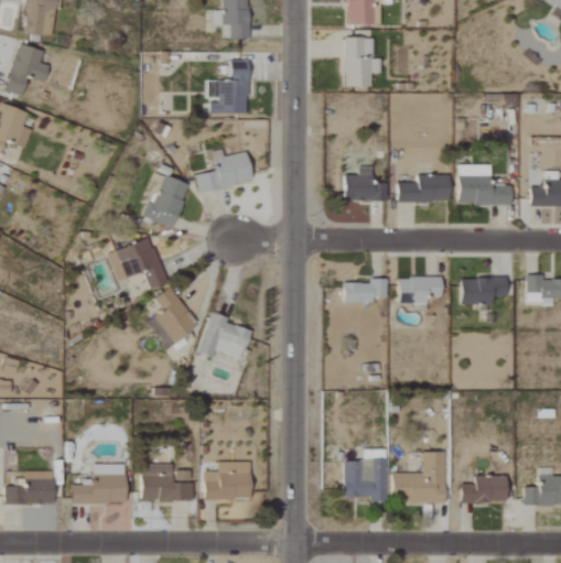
[(27,0),(24,34),(53,36),(56,0),(27,0)]
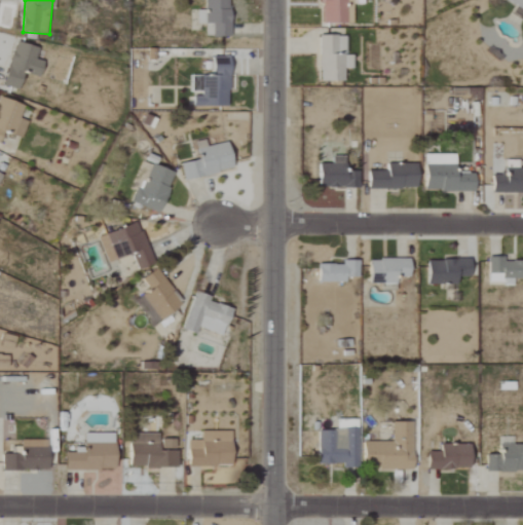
[(232,37),(233,0),(208,0),(208,10),(200,10),(200,23),(209,24),(208,36),(232,37)]
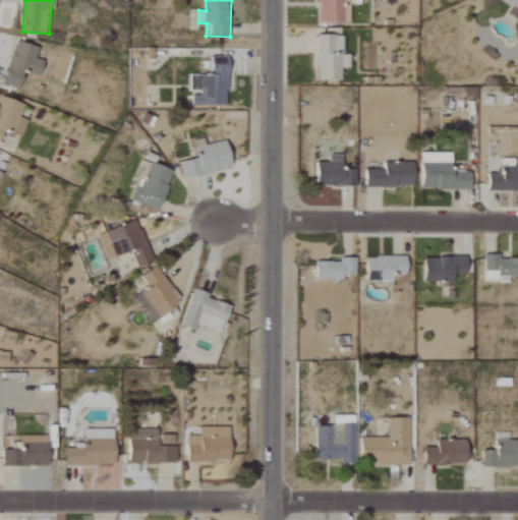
[(347,23),(347,0),(322,0),(323,23),(347,23)]
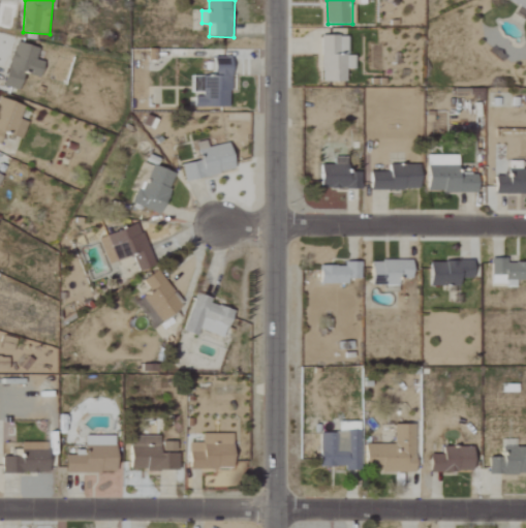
[(351,55),(351,36),(326,35),(325,82),(350,82),(350,68),(359,69),(359,56),(351,55)]
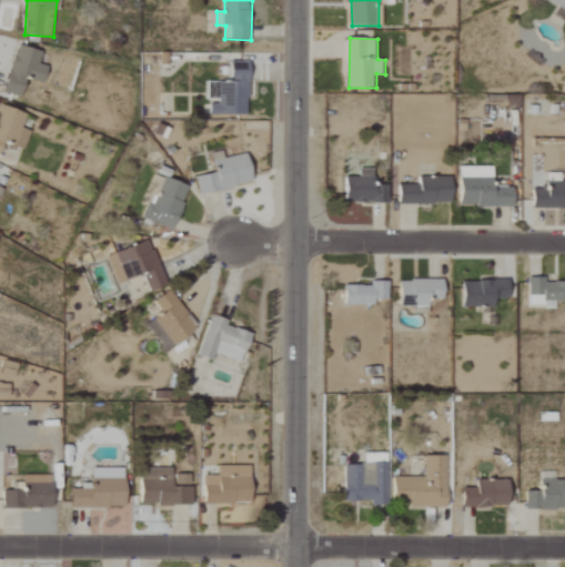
[(44,52),(20,44),(7,92),(24,97),(30,78),(47,83),(51,67),(41,63),(44,52)]
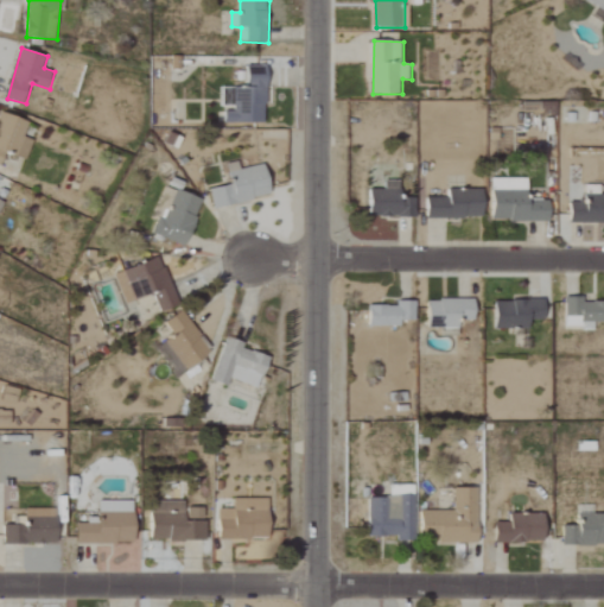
[(228,122),(268,124),(269,65),(249,65),(249,87),(227,87),(226,108),(228,108),(228,122)]
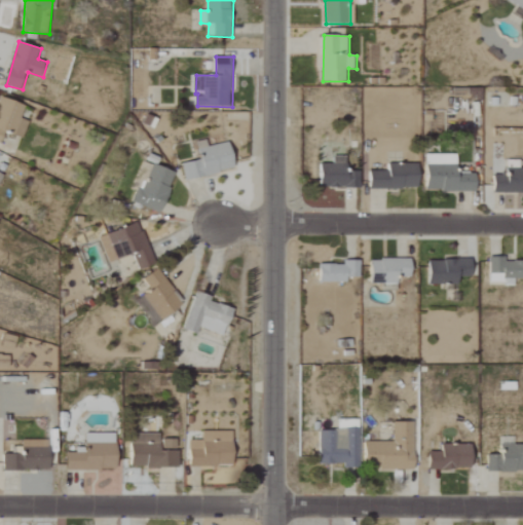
[(27,106),(1,97),(0,99),(0,142),(2,143),(6,130),(25,137),(31,121),(23,118),(27,106)]
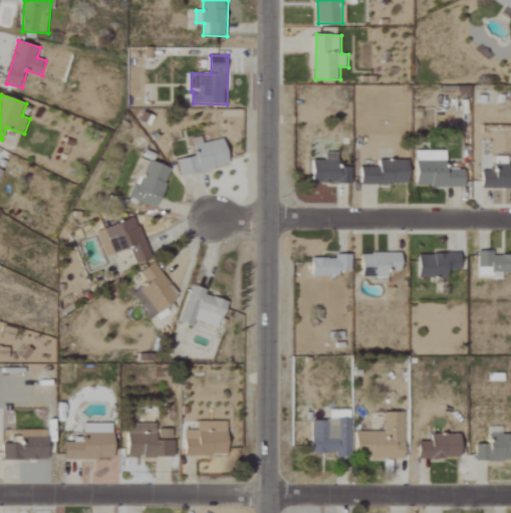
[(226,139),(205,144),(203,137),(194,139),(198,156),(180,160),(184,176),(232,166),(226,139)]
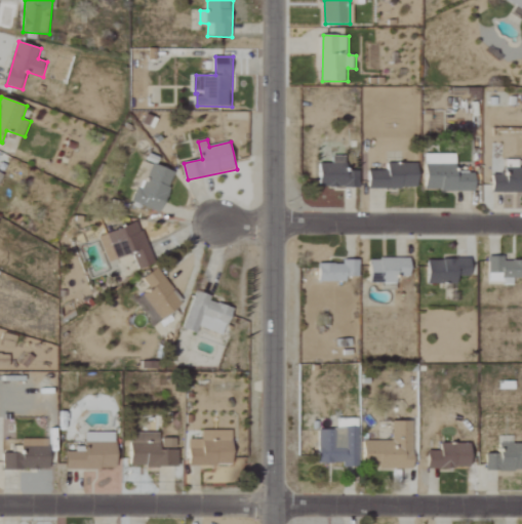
[(427,190),(477,191),(477,173),(457,173),(457,155),(428,154),(427,190)]
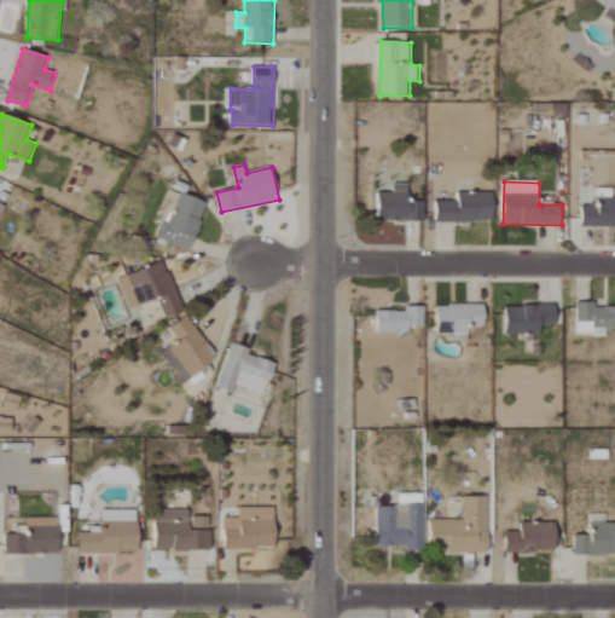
[(425,220),(425,202),(411,202),(411,184),(394,184),(395,192),(379,192),(379,221),(425,220)]
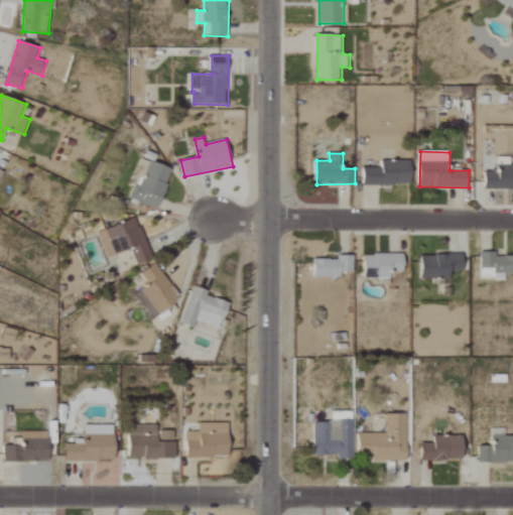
[(412,184),(412,160),(382,161),(382,167),(365,168),(365,185),(412,184)]
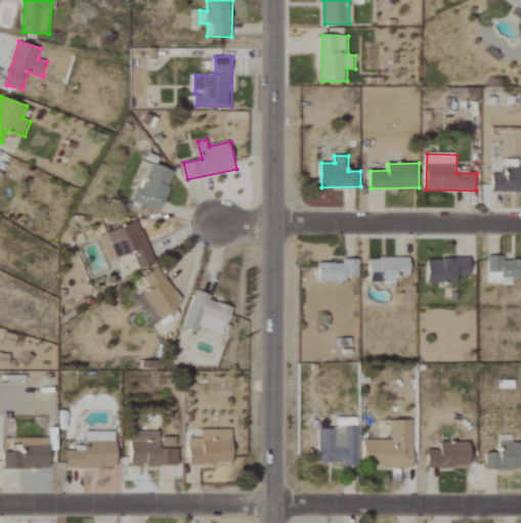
[(177,173),(155,164),(144,188),(139,186),(133,200),(162,211),(177,173)]
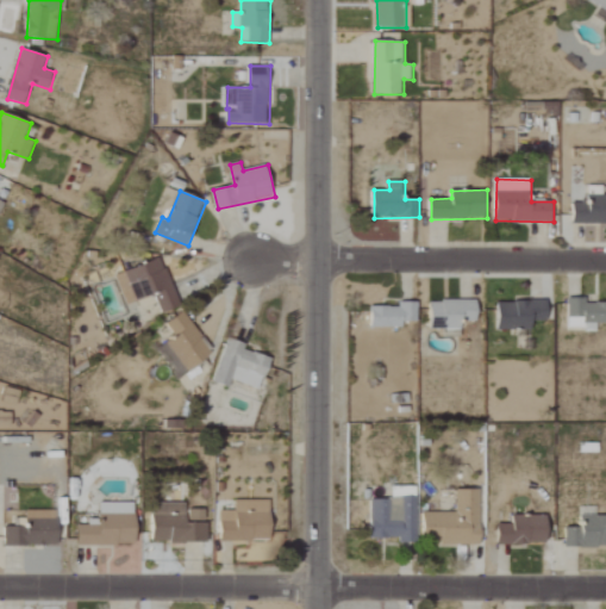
[(575,224),(605,223),(605,194),(589,196),(589,203),(575,204),(575,224)]
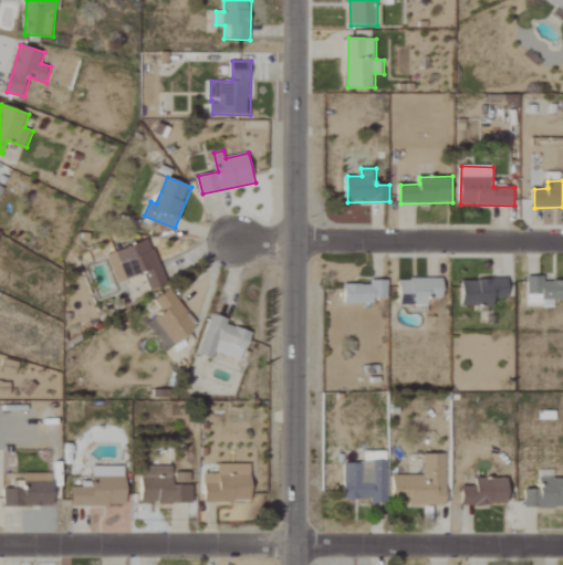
[(108,254),(120,282),(146,272),(153,290),(169,283),(153,238),(108,254)]
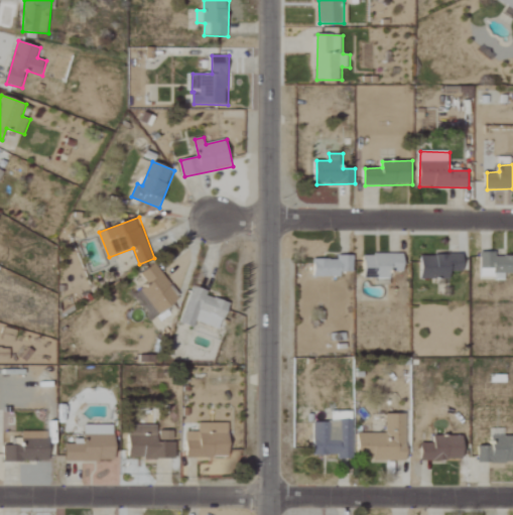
[(405,253),(366,254),(366,275),(405,274),(405,253)]
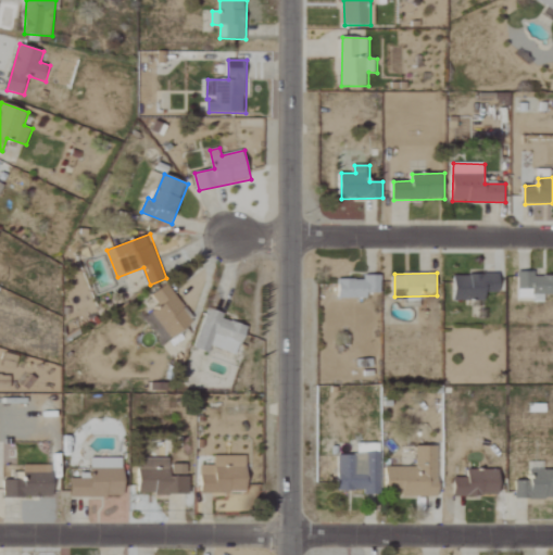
[(488,299),(488,292),(501,291),(501,273),(455,274),(455,300),(488,299)]
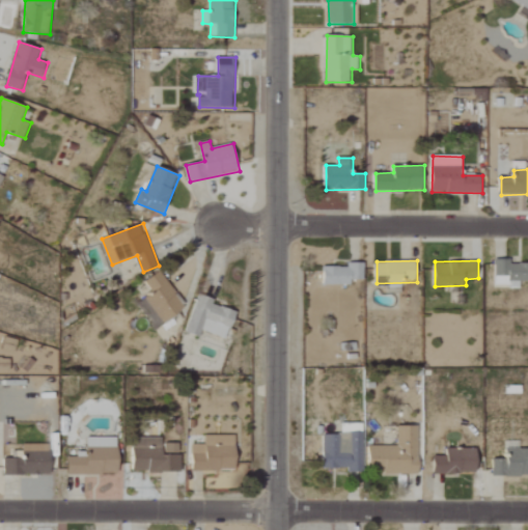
[(497,282),(527,282),(527,260),(497,260),(497,282)]
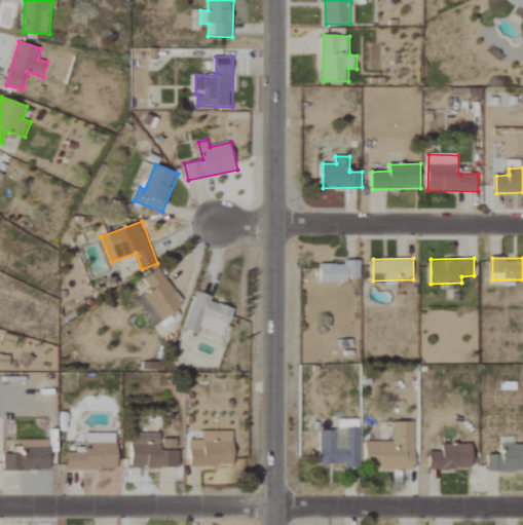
[(350,280),(350,276),(362,275),(362,259),(346,260),(346,263),(322,263),(322,282),(350,280)]
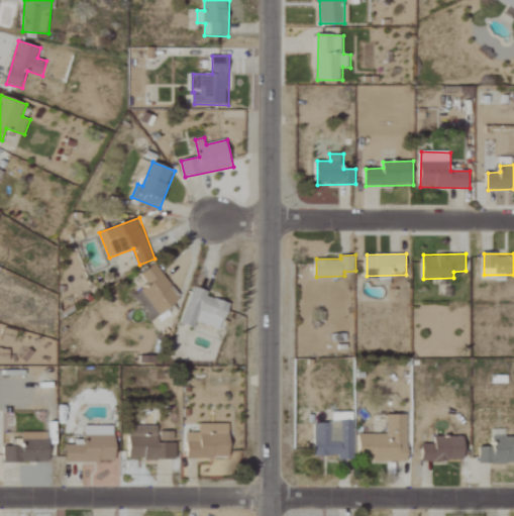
[(143,289),(159,314),(182,301),(159,263),(142,273),(150,285),(143,289)]
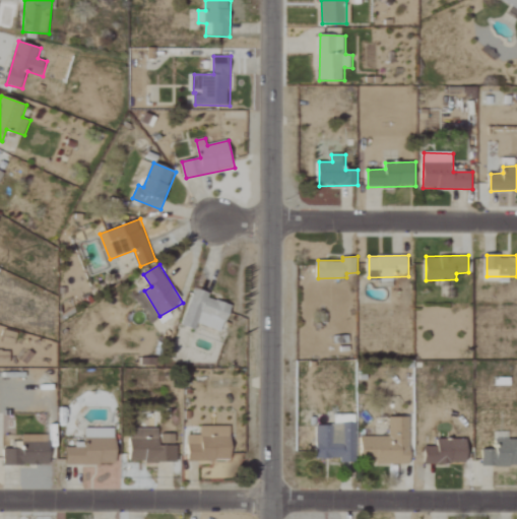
[(183,324),(198,329),(200,323),(223,331),(234,303),(195,289),(183,324)]
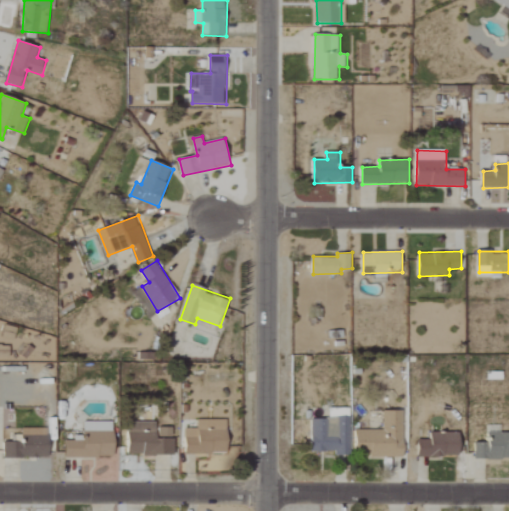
[(404,456),(405,410),(385,410),(384,429),(357,429),(357,456),(404,456)]
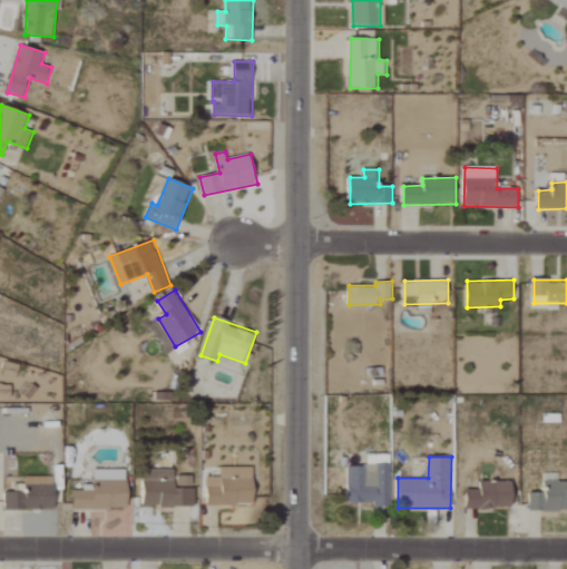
[(349,502),(375,501),(375,506),(388,506),(387,484),(391,483),(391,463),(377,463),(377,471),(370,471),(370,466),(348,467),(349,502)]
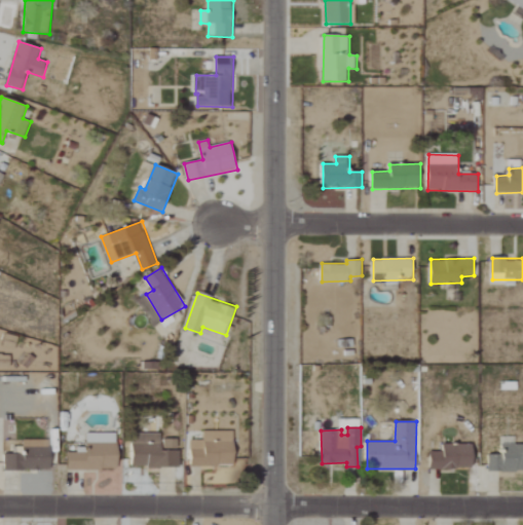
[(192,440),(192,465),(235,465),(234,429),(204,430),(204,440),(192,440)]
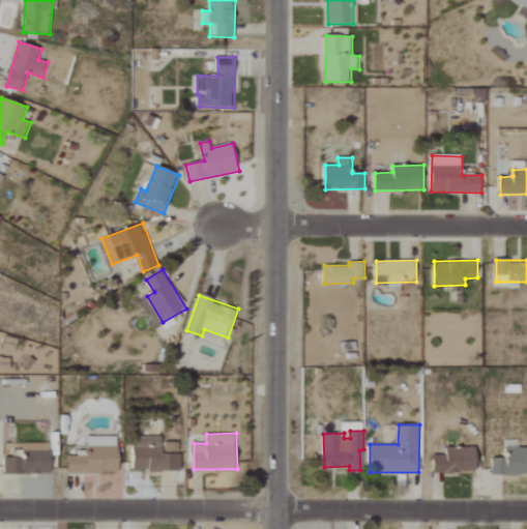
[(69,473),(119,473),(119,436),(89,436),(89,456),(69,456),(69,473)]
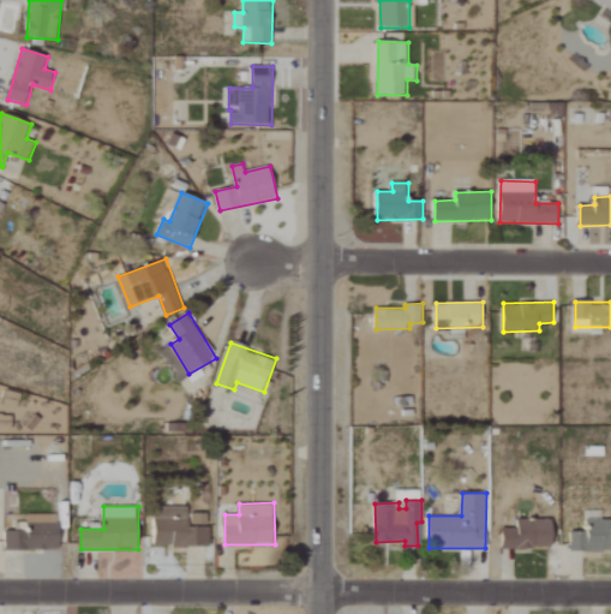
[(155,546),(211,547),(211,526),(190,526),(190,507),(156,507),(155,546)]
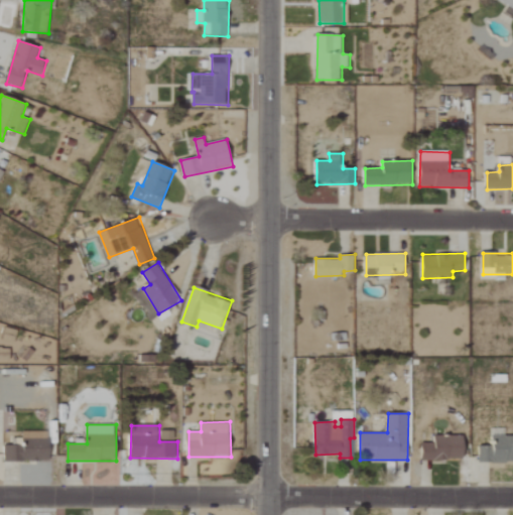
[(50,431),(23,430),(23,444),(5,444),(5,461),(50,462),(50,431)]
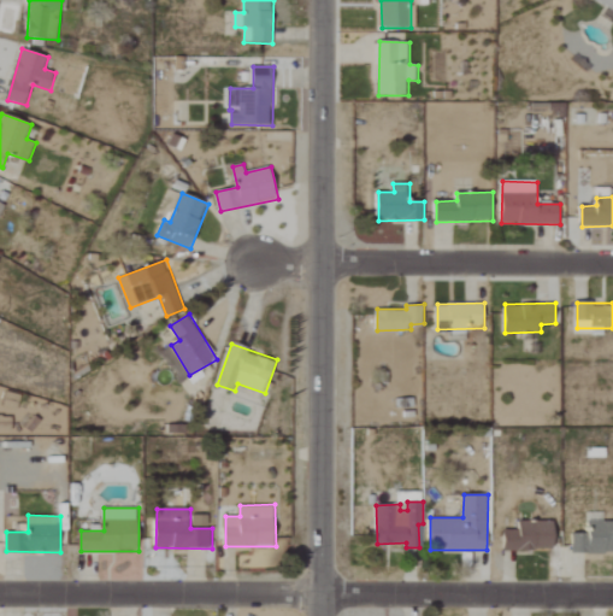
[(554,520),(520,521),(520,529),(505,529),(506,551),(555,549),(554,520)]
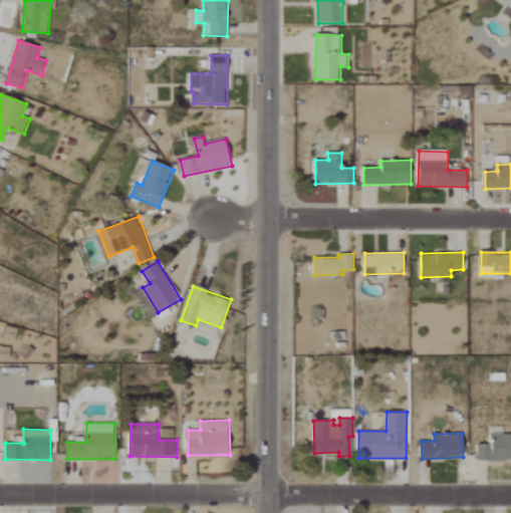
[(478,460),(510,460),(510,433),(492,434),(491,444),(479,444),(478,460)]
